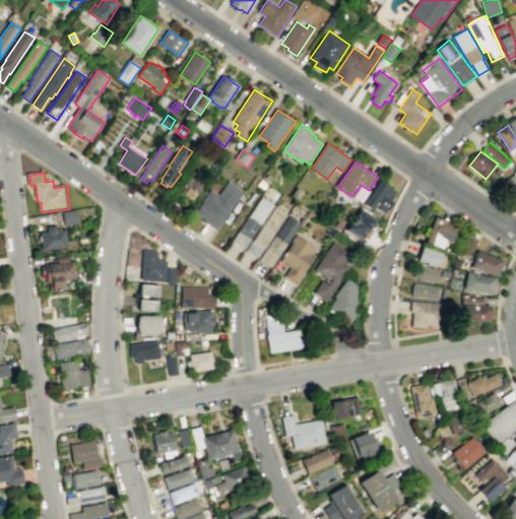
[(184,195),(193,201),(197,194),(198,195),(205,185),(191,176),(184,186),(188,189),(184,195)]
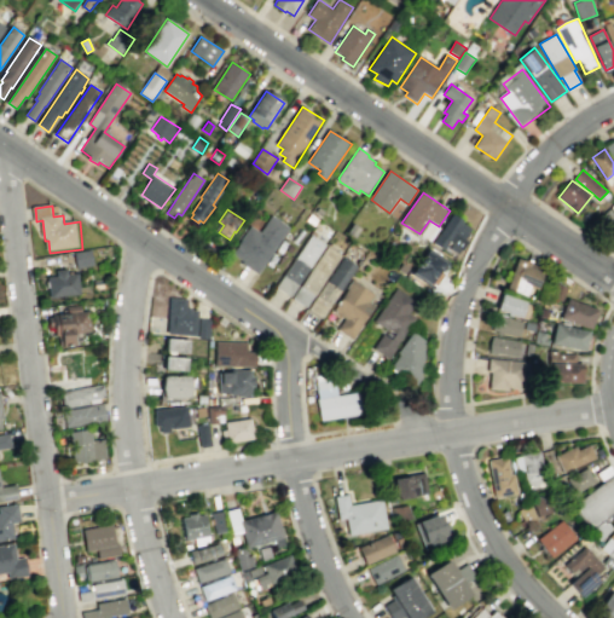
[(613,212),(602,229),(613,235),(613,212)]
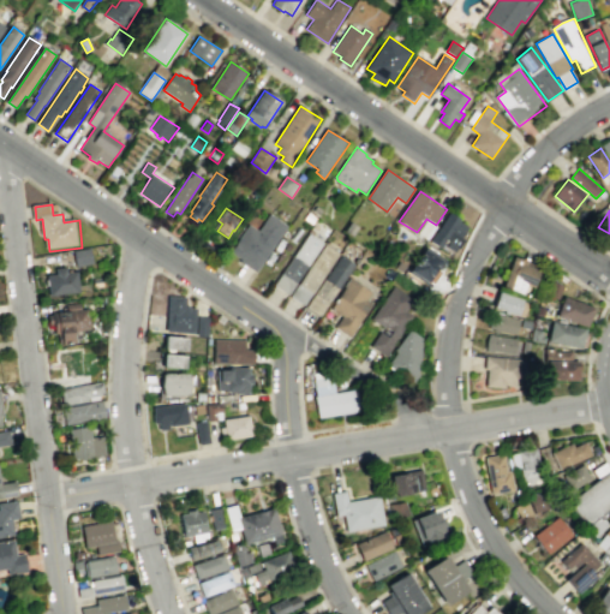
[(450,213),(460,220),(461,221),(470,227),(462,237),(465,239),(456,252),(452,254),(443,248),(441,249),(436,245),(432,242),(450,213)]
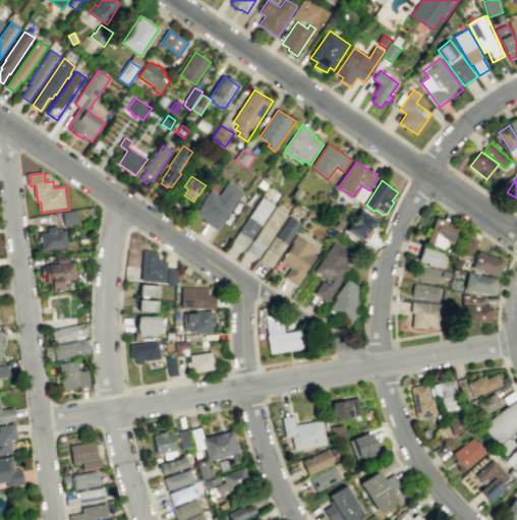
[(212,190),(220,195),(230,181),(244,191),(218,231),(205,222),(206,220),(196,214),(212,190)]
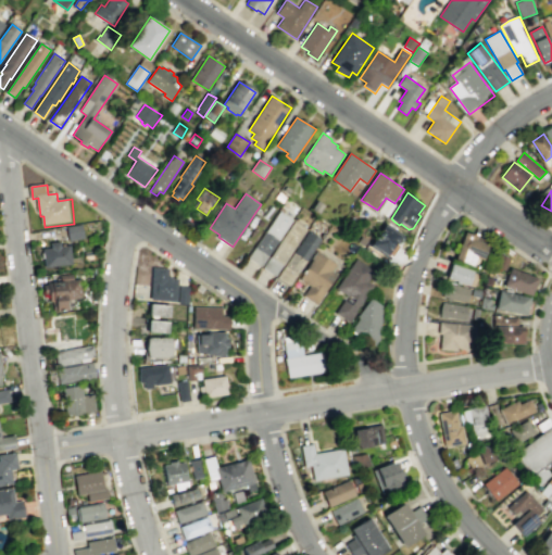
[(320,201),(326,206),(320,215),(313,211),(320,201)]
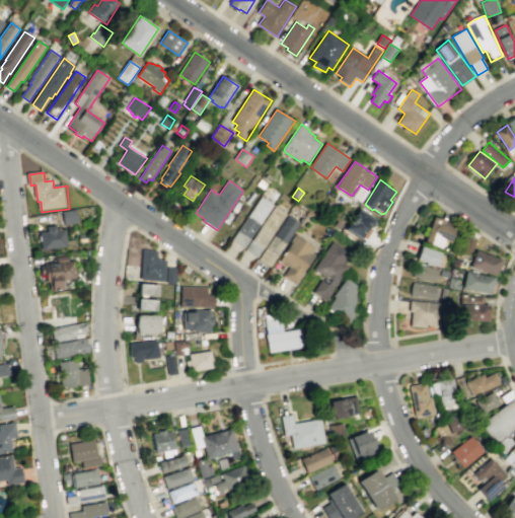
[(233,241),(244,249),(274,205),(263,198),(233,241)]
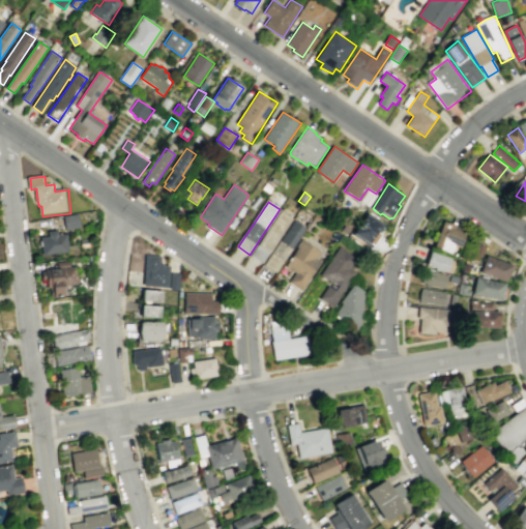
[(282,211),(293,219),(263,263),(252,256),(282,211)]
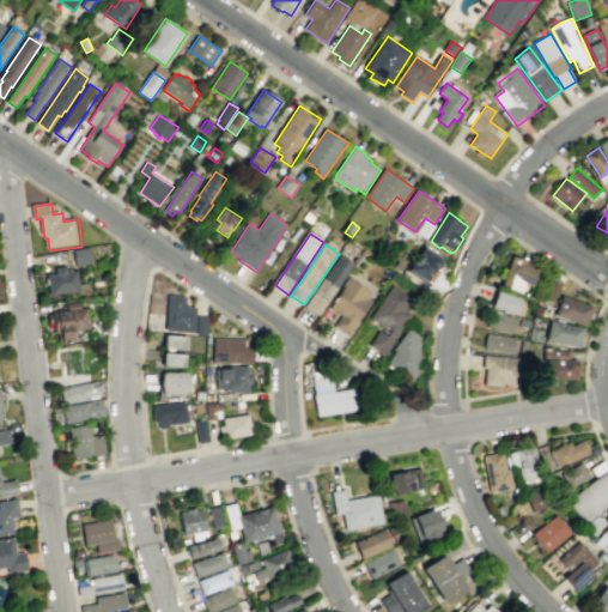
[(409,271),(425,248),(442,260),(437,267),(442,272),(430,286),(409,271)]
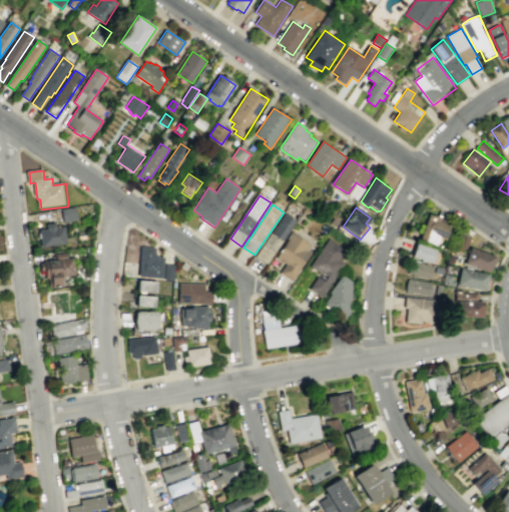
[(66,223),(80,221),(78,208),(64,210),(66,223)]
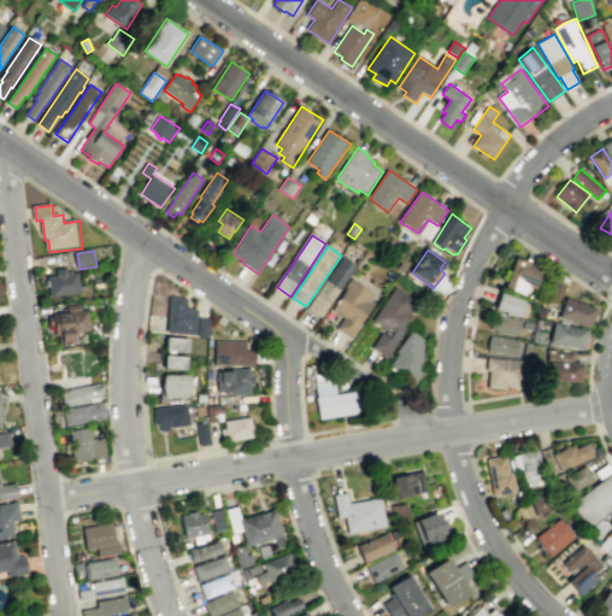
[(309,309),(343,256),(357,267),(322,318),(309,309)]
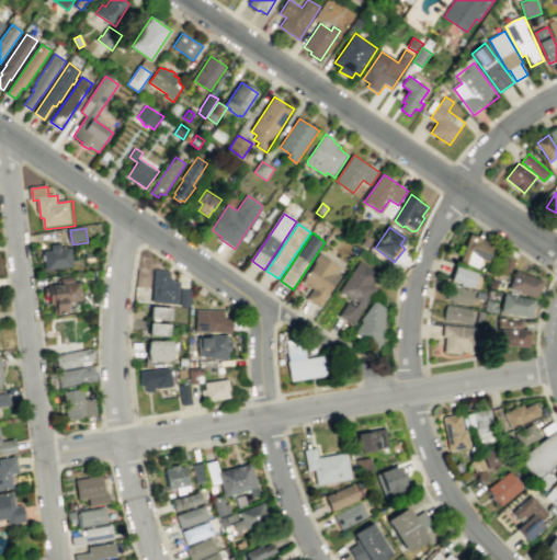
[(497,248),(484,242),(485,239),(472,233),(461,262),(479,270),(482,262),(490,265),(497,248)]
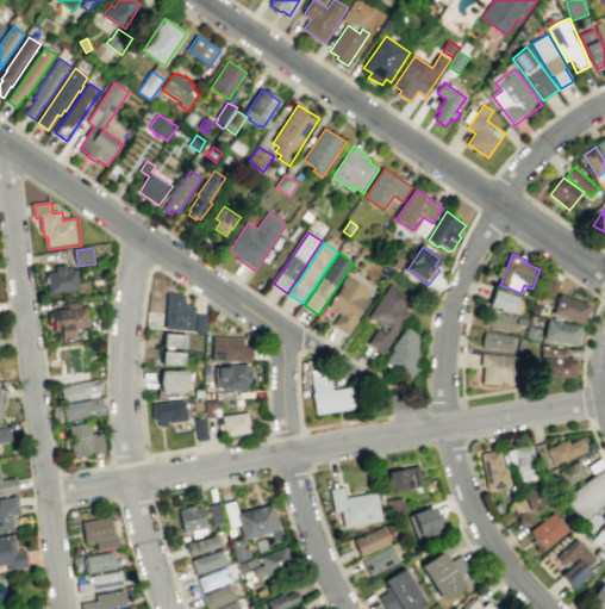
[(83,292),(52,296),(50,274),(58,273),(58,267),(69,266),(70,271),(81,269),(83,292)]
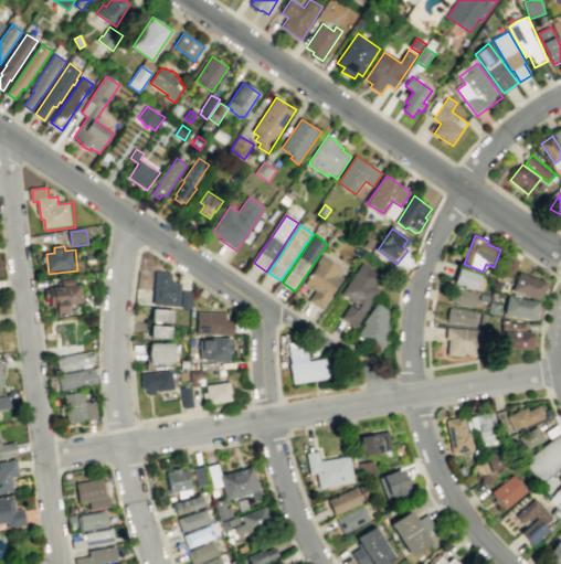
[(101,264),(91,266),(90,256),(99,255),(101,264)]
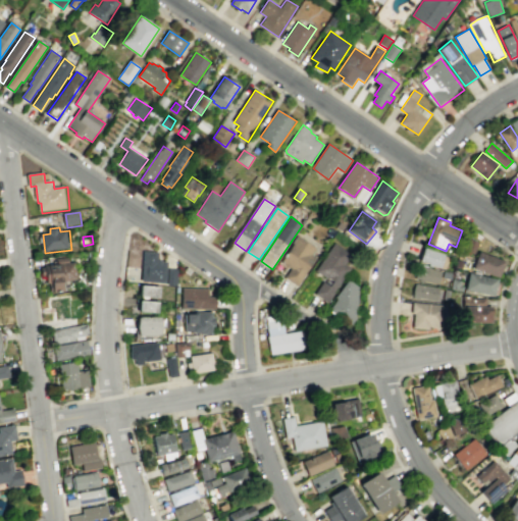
[(283,261),(295,244),(294,243),(299,237),(316,249),(313,255),(317,258),(307,273),(308,274),(299,288),(287,278),(293,269),(283,263),(283,261)]
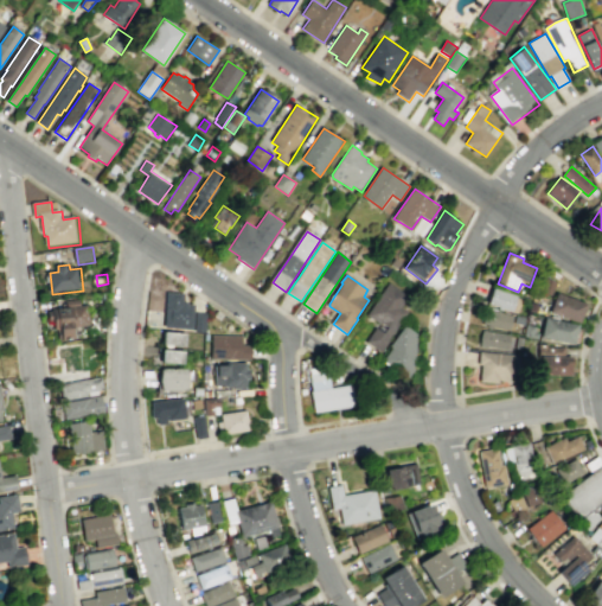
[(561,284),(555,299),(545,294),(550,280),(561,284)]
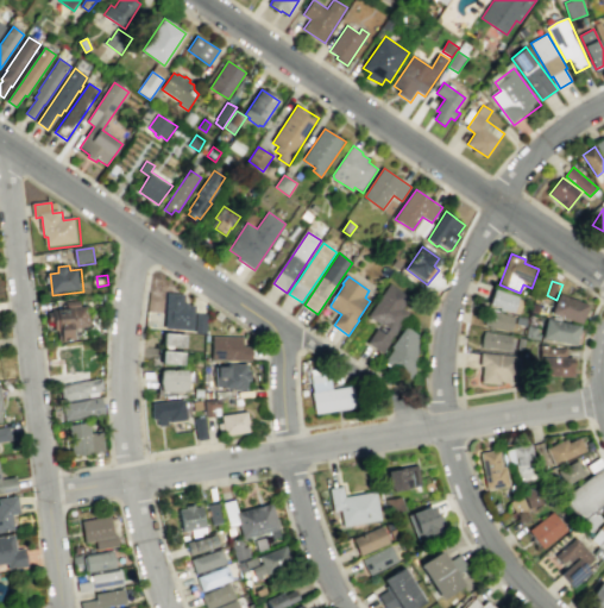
[(370,315),(383,326),(384,325),(389,328),(385,334),(378,330),(369,343),(383,353),(410,313),(403,308),(411,295),(391,283),(370,315)]
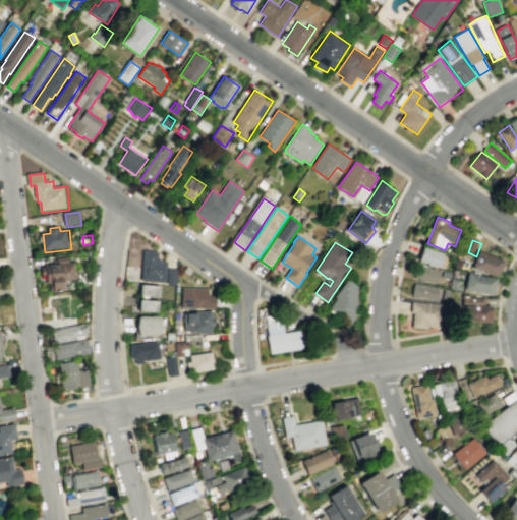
[(445,255),(441,268),(436,266),(435,268),(431,267),(432,265),(421,261),(425,249),(445,255)]
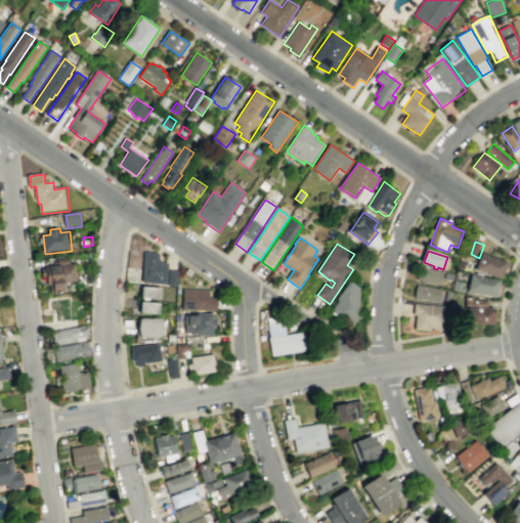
[(178,288),(159,285),(158,282),(142,281),(145,253),(160,254),(159,261),(169,262),(169,270),(179,270),(178,288)]
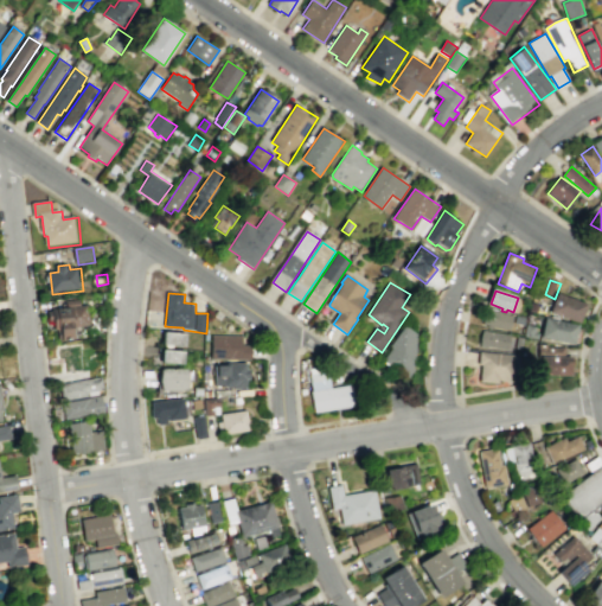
[(582,324),(554,313),(562,294),(589,305),(582,324)]
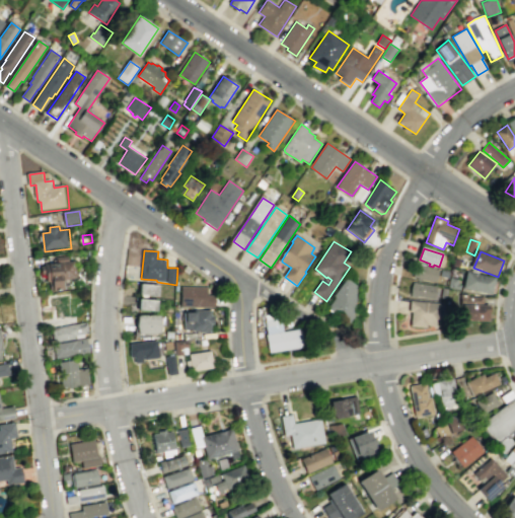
[(65,290),(52,291),(52,289),(47,287),(46,277),(44,277),(43,268),(47,266),(61,264),(60,259),(71,257),(71,262),(76,262),(79,278),(67,281),(65,290)]
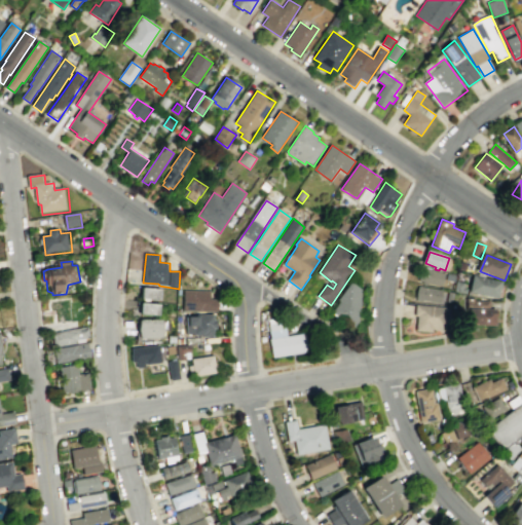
[(415,265),(411,280),(431,286),(433,285),(443,288),(447,274),(415,265)]
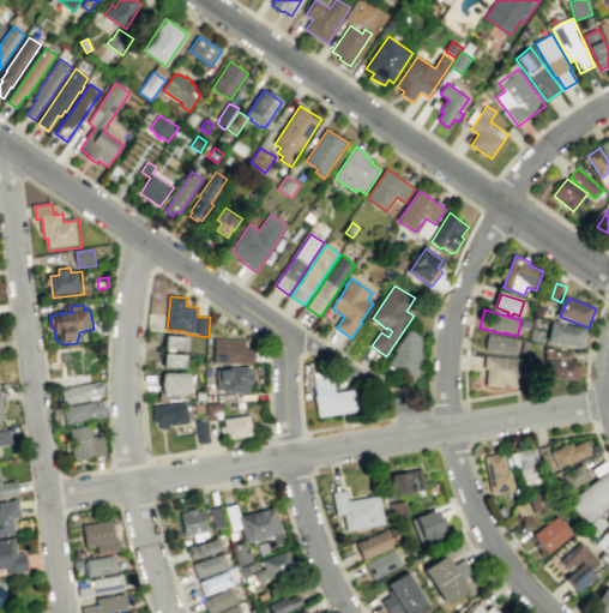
[(585,350),(549,342),(555,322),(589,329),(585,350)]
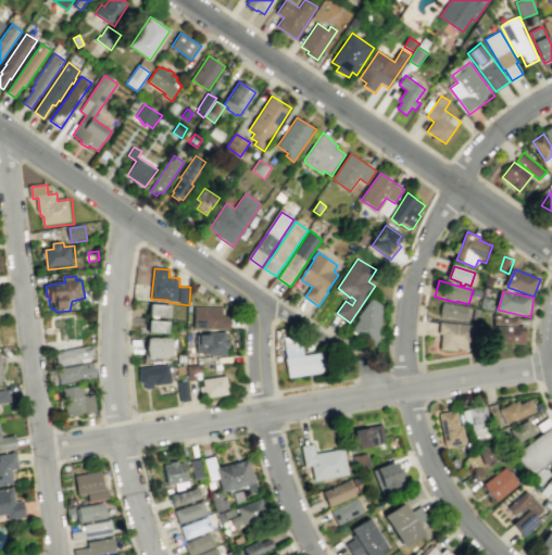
[(372,299),(384,306),(383,331),(384,333),(376,347),(351,330),(361,318),(359,317),(372,299)]
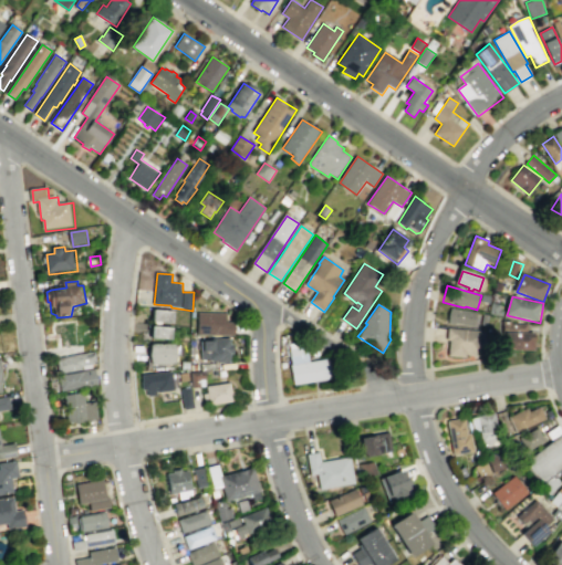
[(477,330),(441,323),(445,306),(480,313),(477,330)]
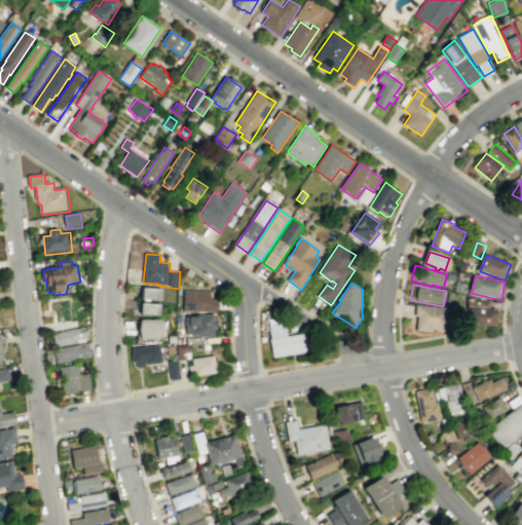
[(161,300),(143,299),(144,288),(162,289),(161,300)]
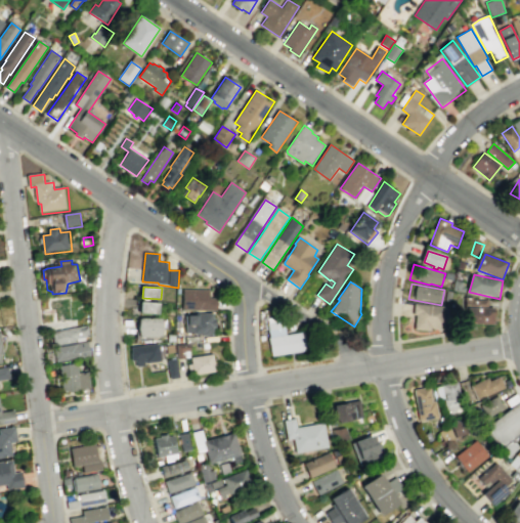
[(218,311),(183,310),(184,290),(211,291),(211,298),(218,298),(218,311)]
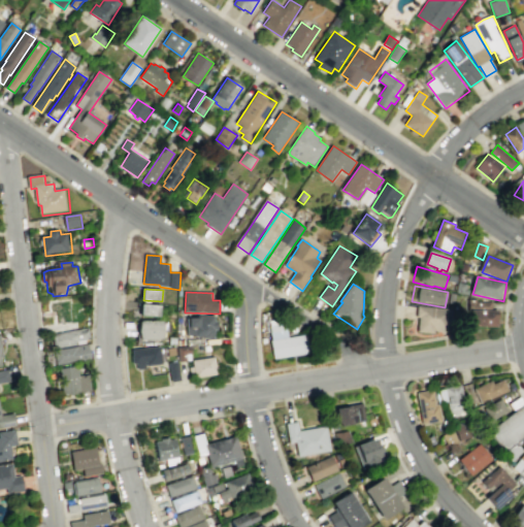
[(76,324),(59,325),(59,318),(52,314),(51,302),(63,301),(64,297),(74,297),(76,324)]
